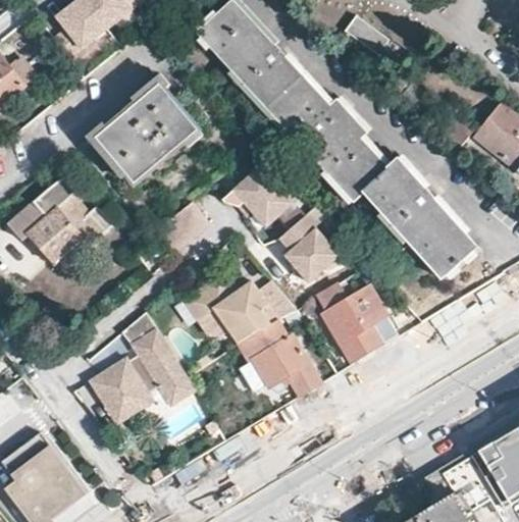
[(0,8),(9,0),(0,0),(0,8)]
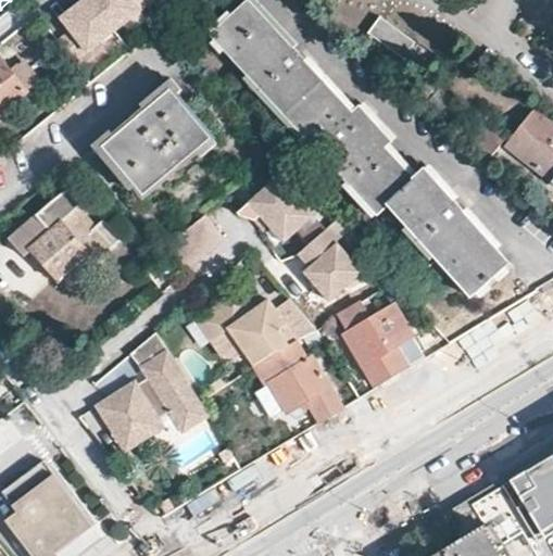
[(113,33),(86,0),(84,0),(59,21),(70,34),(57,43),(73,65),(113,33)]
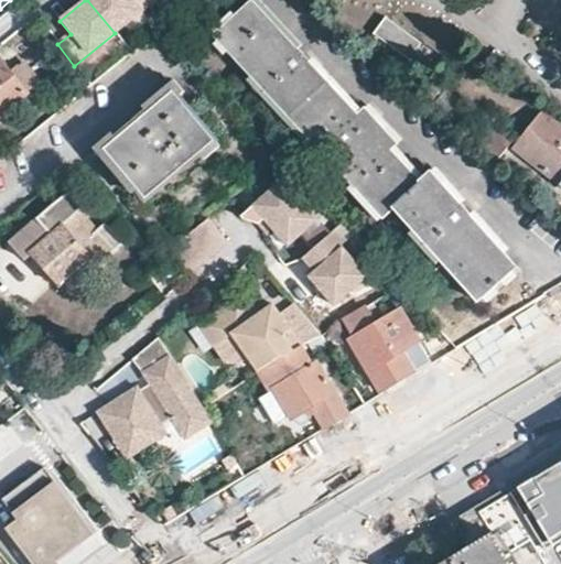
[(87,0),(115,33),(154,1),(153,0),(87,0)]
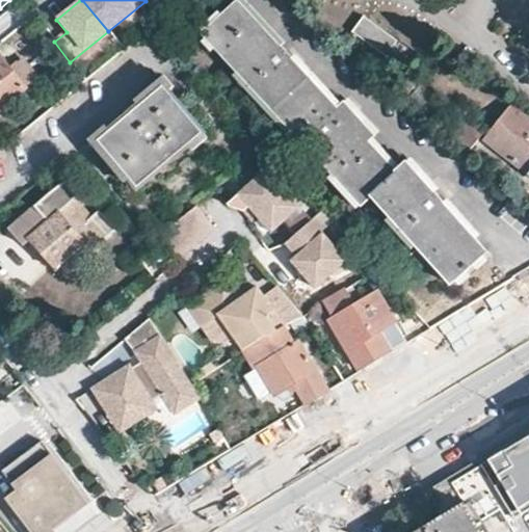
[(191,9),(172,27),(187,43),(200,32),(243,80),(238,84),(244,90),(248,85),(355,203),(367,193),(396,225),(391,231),(398,238),(403,233),(447,284),(483,250),(440,203),(442,202),(431,189),(429,191),(402,160),(393,170),(365,139),(371,134),(342,101),(339,104),(328,94),(323,98),(288,59),(291,57),(279,46),(276,48),(234,1),(206,26),(191,9)]
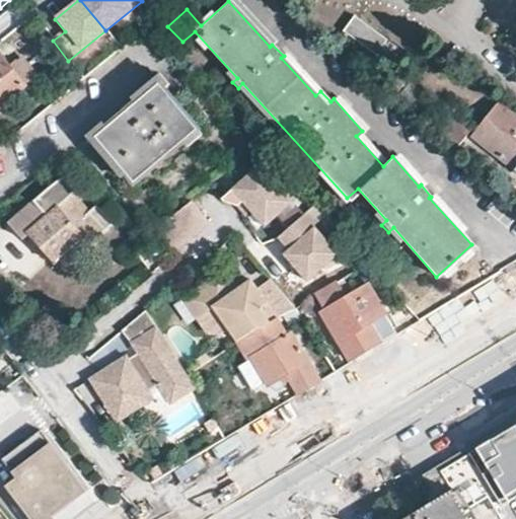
[(352,14),(340,30),(377,58),(382,48),(379,46),(384,39),(352,14)]
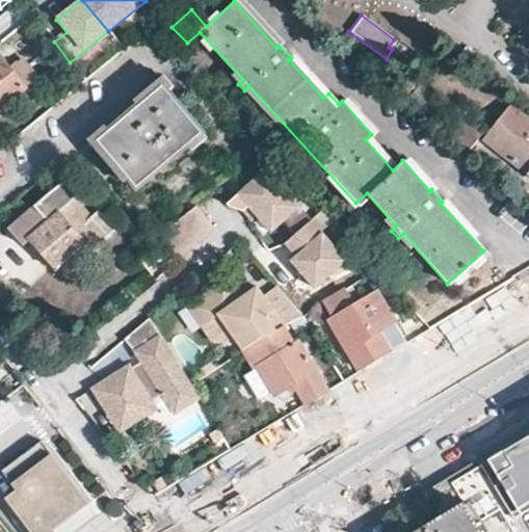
[(0,103),(22,85),(20,83),(28,77),(15,61),(6,68),(0,60),(0,103)]
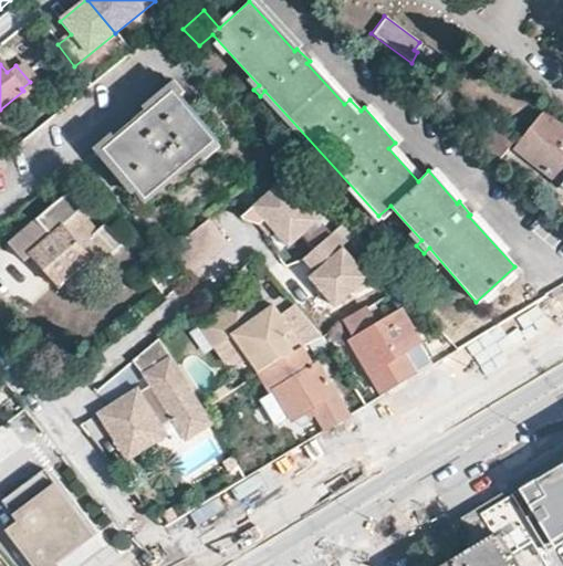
[(171,91),(101,149),(143,199),(214,139),(171,91)]
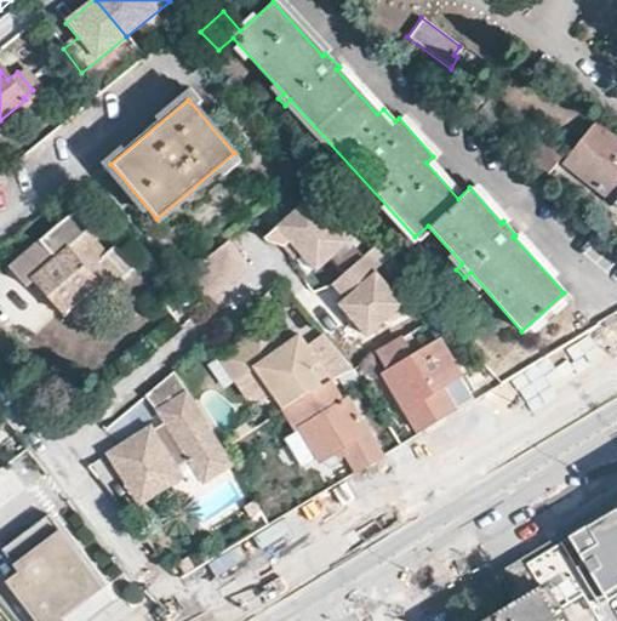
[(486,100),(473,115),(498,136),(512,119),(486,100)]
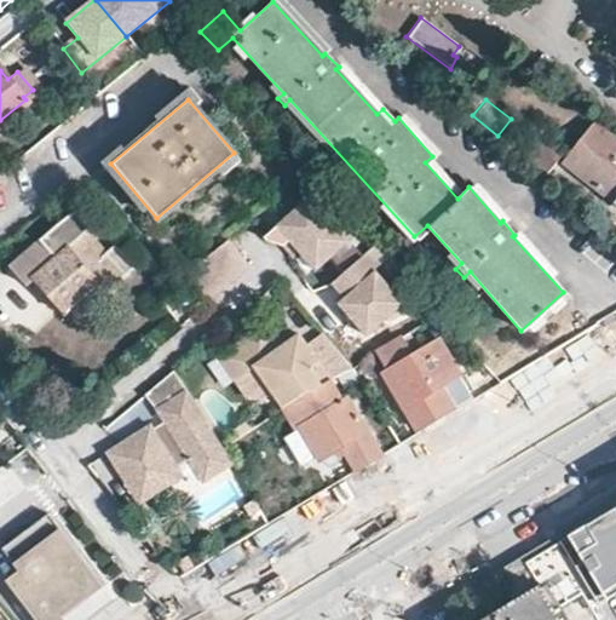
[(563,162),(615,205),(615,142),(593,124),(563,162)]
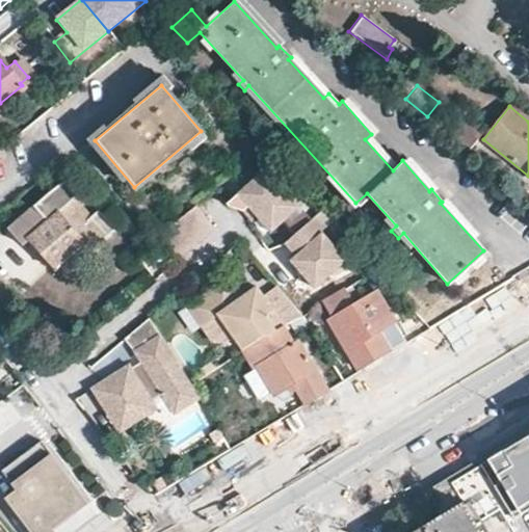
[(455,114),(442,131),(467,151),(480,134),(477,132),(490,117),(481,111),(470,126),(455,114)]
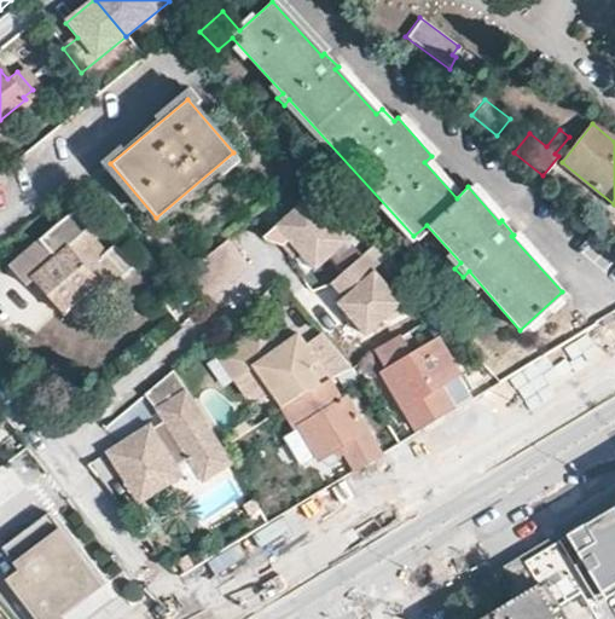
[(347,243),(307,197),(261,237),(266,241),(279,248),(286,242),(296,253),(313,272),(347,243)]
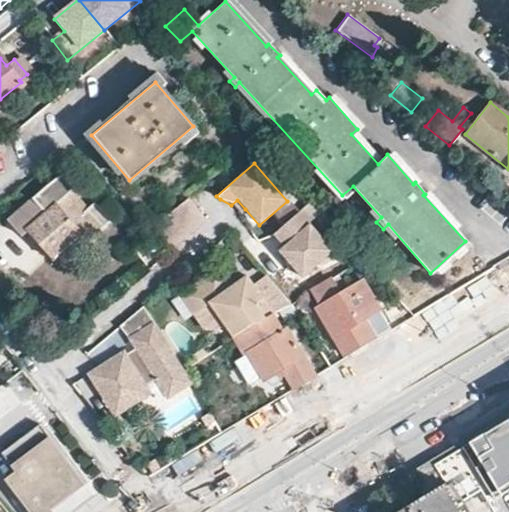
[(74,186),(62,172),(48,183),(6,219),(20,235),(26,230),(51,259),(80,234),(85,239),(107,220),(92,203),(84,209),(68,190),(74,186)]
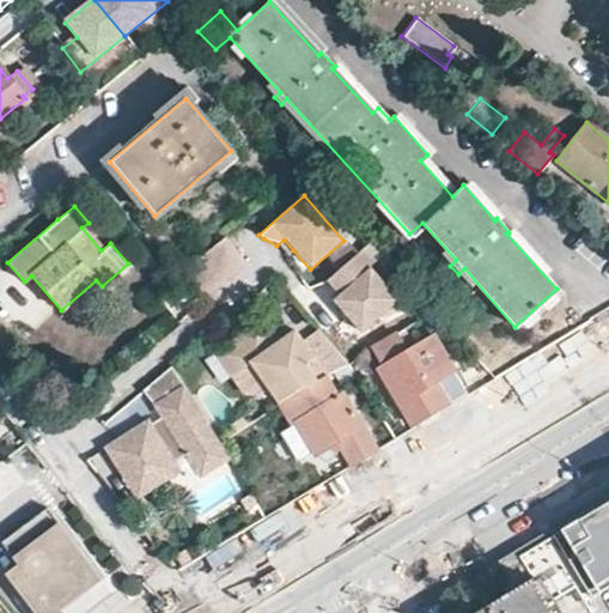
[(243,265),(221,238),(175,274),(198,302),(243,265)]
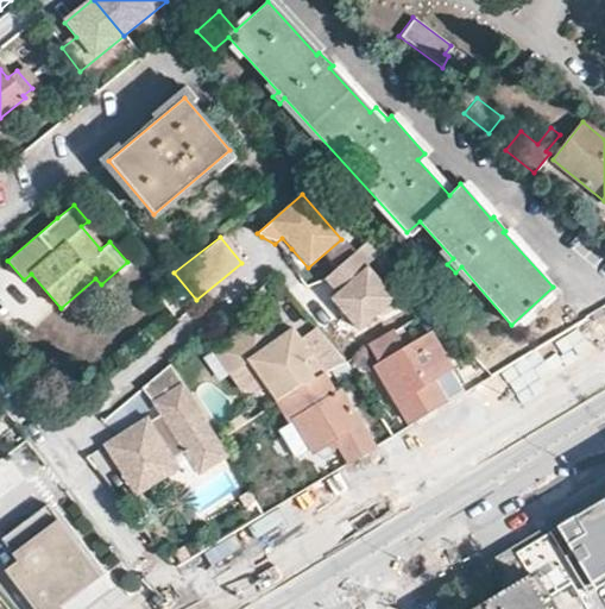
[(291,249),(282,238),(275,244),(284,256),(291,249)]
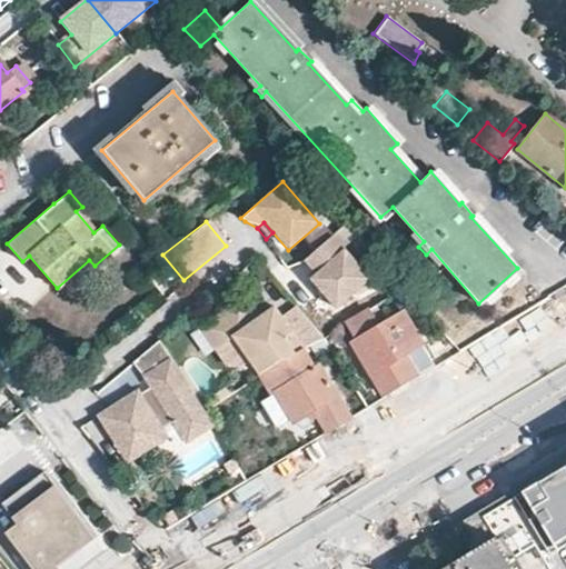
[(343,250),(330,236),(300,261),(313,276),(316,280),(311,285),(334,311),(351,295),(355,299),(374,288),(343,250)]
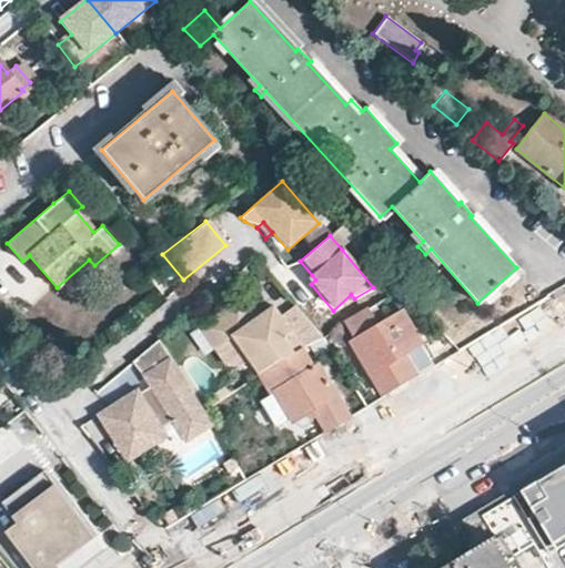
[(315,280),(312,275),(306,280),(311,284),(315,280)]
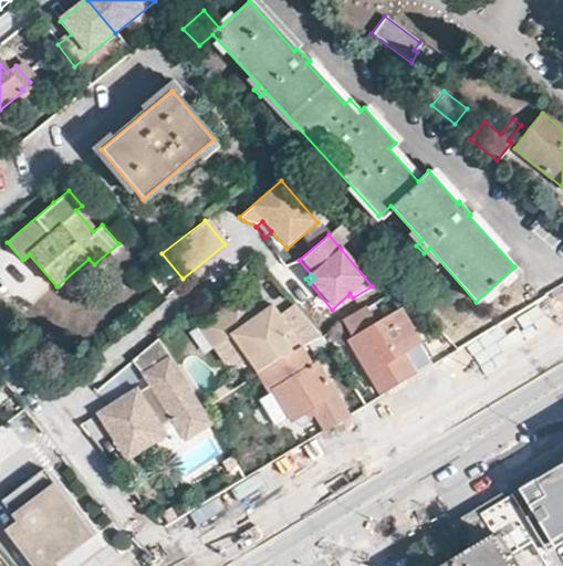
[(243,294),(201,323),(217,346),(229,338),(244,362),(251,357),(261,370),(300,347),(323,333),(296,302),(278,314),(271,305),(263,311),(258,314),(252,306),(243,294)]
